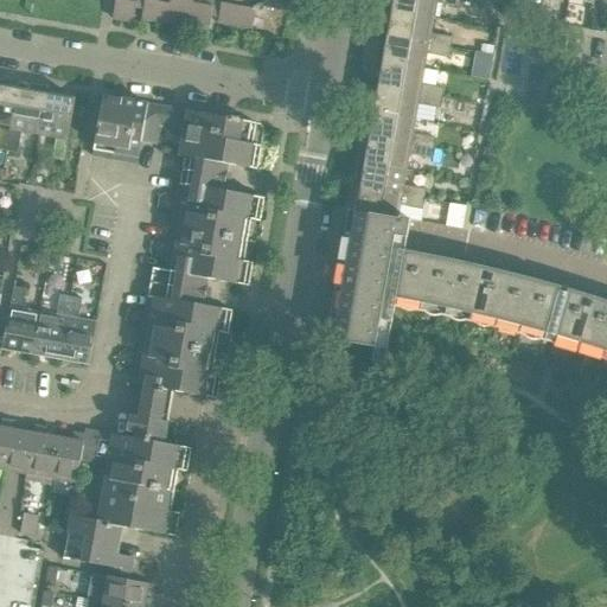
[(279,11),(280,0),(115,0),(112,19),(132,23),(135,4),(144,5),(141,19),(176,25),(176,21),(209,26),(210,17),(218,19),(217,24),(251,30),(255,11),(261,7),(279,11)]
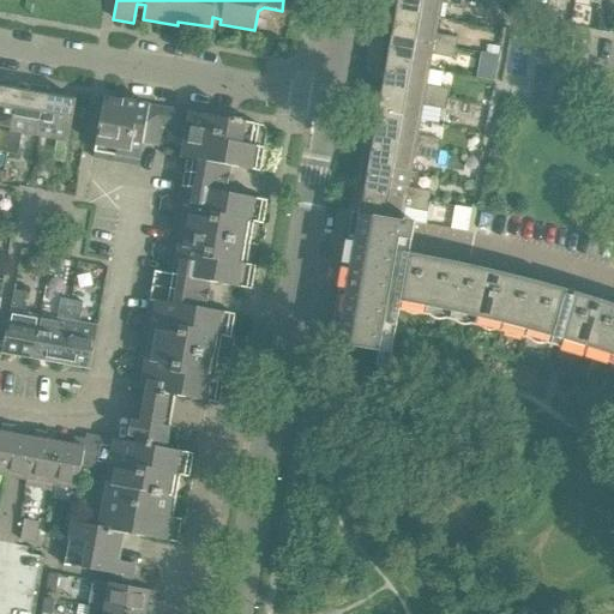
[(463,8),(463,0),(397,0),(395,11),(437,18),(437,19),(443,20),(445,5),(463,8)]
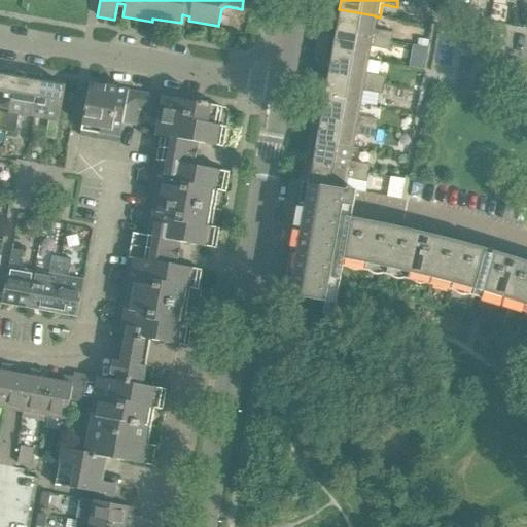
[(375,16),(375,15),(339,9),(336,32),(391,42),(392,33),(373,29),(375,16)]
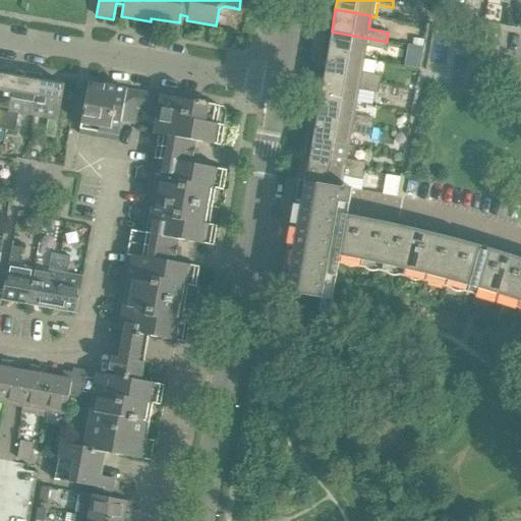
[(385,50),(387,42),(332,32),(328,53),(363,59),(365,47),(385,50)]
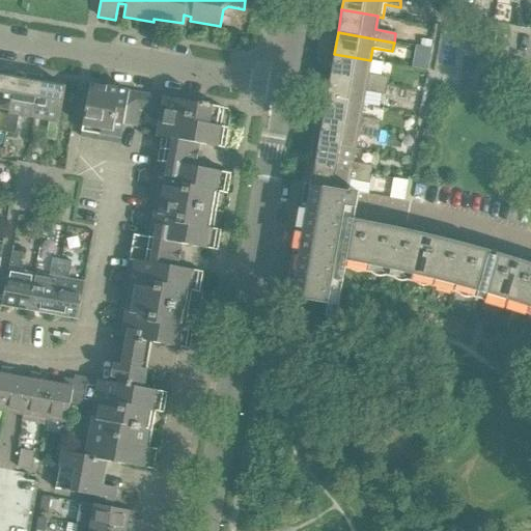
[(368,74),(370,60),(334,54),(330,76),(386,86),(388,77),(368,74)]
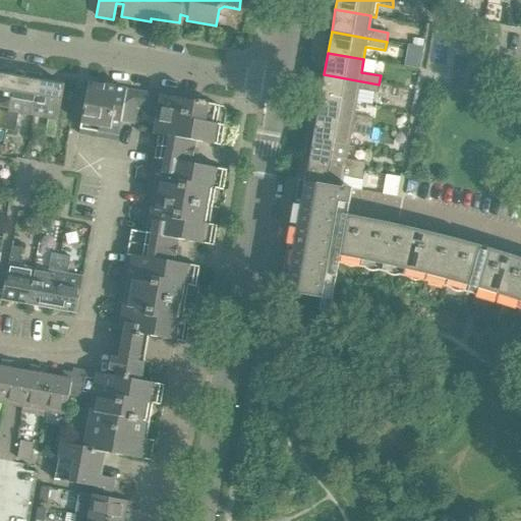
[(0,128),(5,130),(14,76),(0,73),(0,128)]
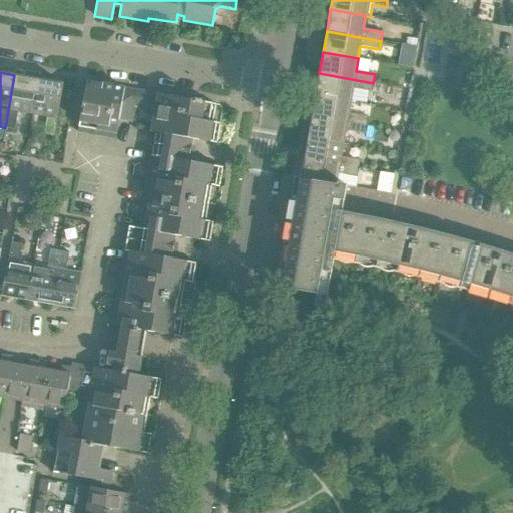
[(350,101),(352,89),(353,88),(372,92),(373,83),(319,73),(315,95),(350,101)]
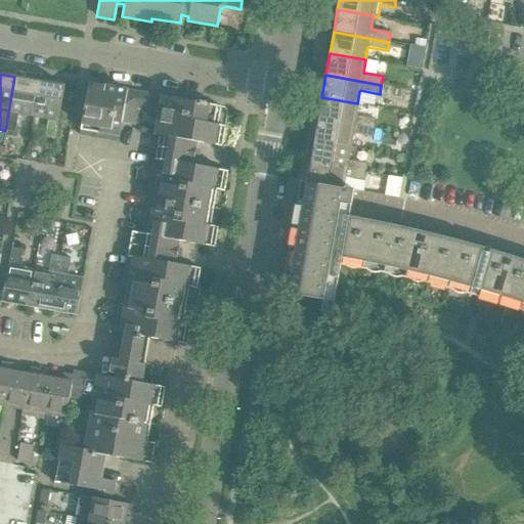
[(33,117),(39,81),(14,77),(5,131),(14,132),(18,115),(33,117)]
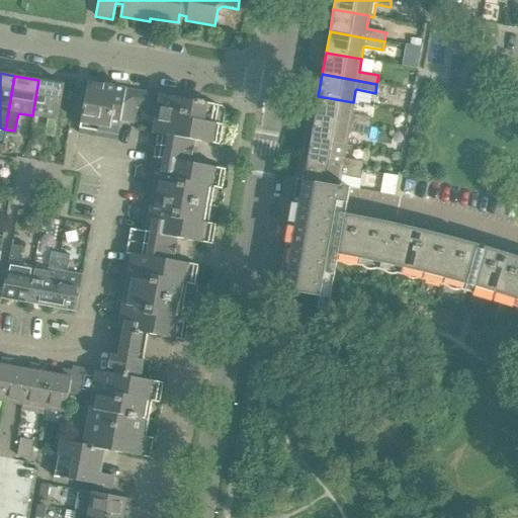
[(54,138),(62,90),(63,85),(38,80),(32,115),(47,118),(44,137),(54,138)]
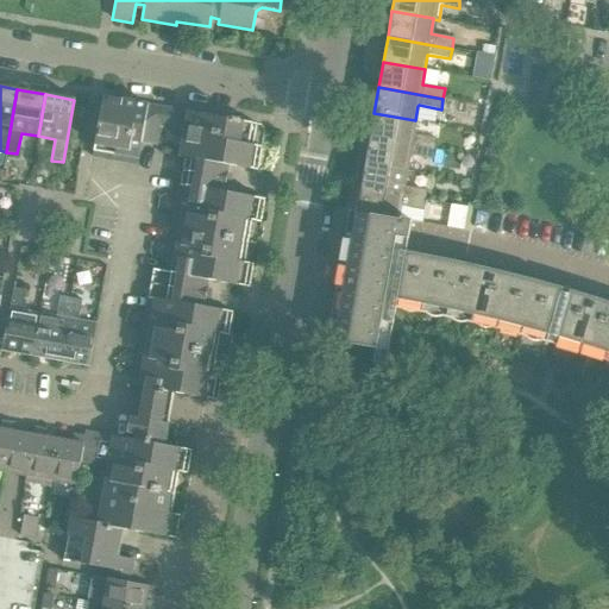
[(156,146),(159,124),(161,115),(146,113),(148,105),(136,104),(135,107),(127,106),(127,102),(102,98),(92,157),(137,165),(140,144),(156,146)]
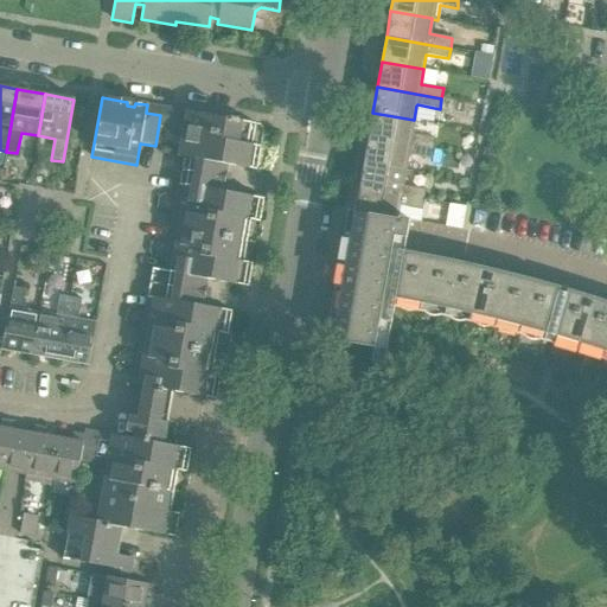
[(251,145),(255,123),(238,121),(238,120),(231,119),(231,115),(222,113),(222,117),(161,108),(160,115),(159,123),(184,127),(178,157),(190,159),(185,185),(179,184),(177,199),(181,200),(179,213),(174,212),(168,243),(174,244),(172,257),(166,256),(164,270),(152,269),(145,312),(149,313),(147,326),(142,325),(138,356),(142,357),(140,370),(135,369),(132,384),(144,387),(173,391),(216,400),(221,376),(211,375),(215,353),(218,333),(228,334),(231,311),(202,306),(206,281),(248,287),(251,263),(243,262),(250,221),(260,222),(263,199),(222,192),(227,165),(256,171),(261,147),(251,145)]
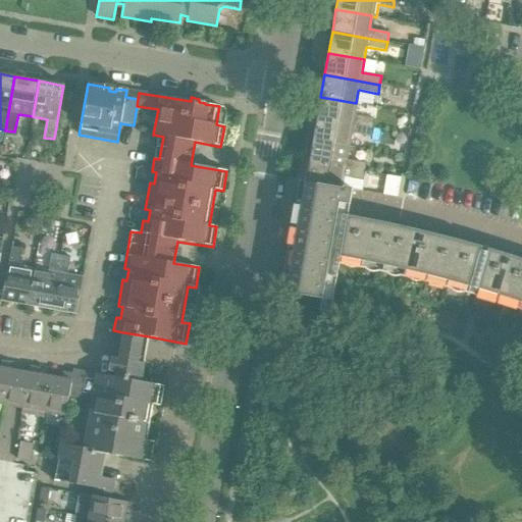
[(354,115),(356,103),(320,97),(317,118),(372,128),(373,119),(354,115)]
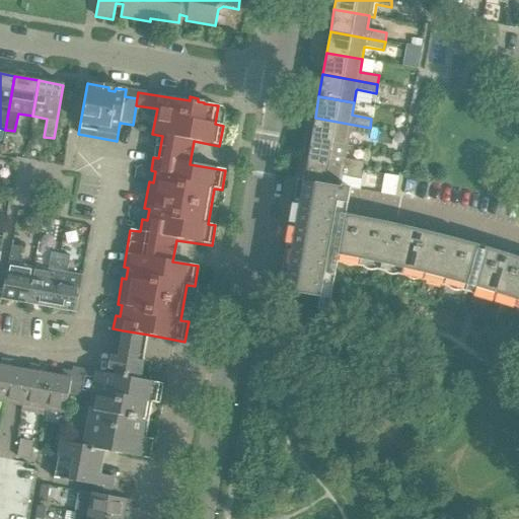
[(368,136),(370,128),(315,118),(311,139),(346,146),(349,133),(368,136)]
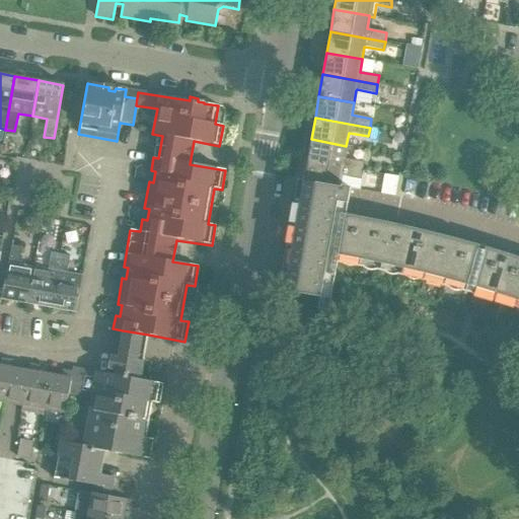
[(344,158),(346,146),(311,139),(307,161),(362,170),(364,162),(344,158)]
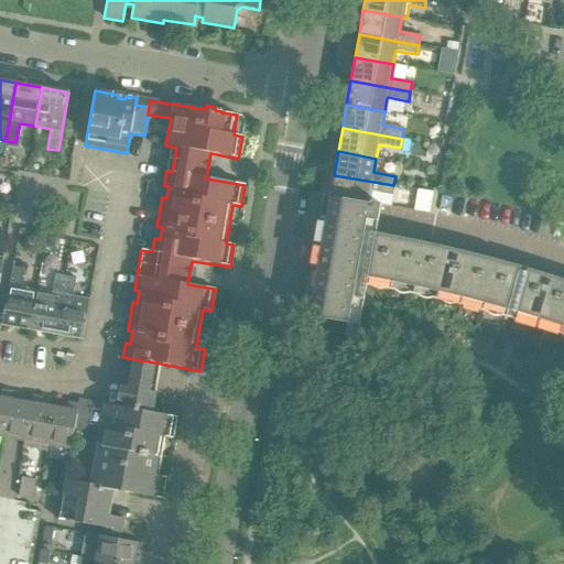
[(390,206),(393,185),(334,175),(329,197),(380,206),(380,204),(390,206)]
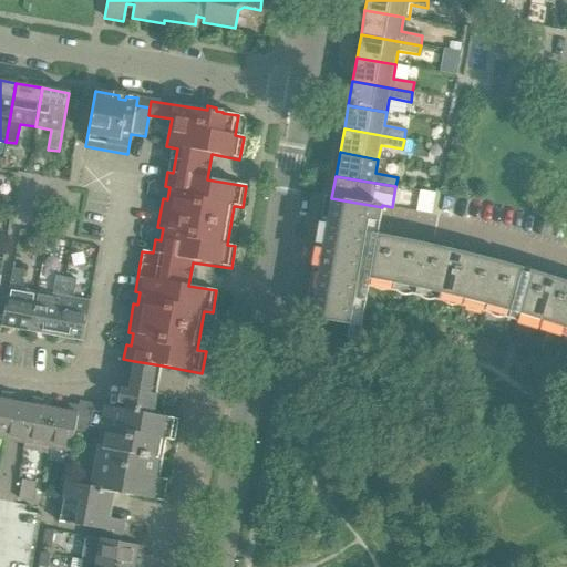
[(379,224),(382,207),(331,198),(317,282),(310,319),(349,326),(347,338),(358,340),(361,321),(350,320),(356,289),(358,281),(369,216),(379,218),(379,224)]
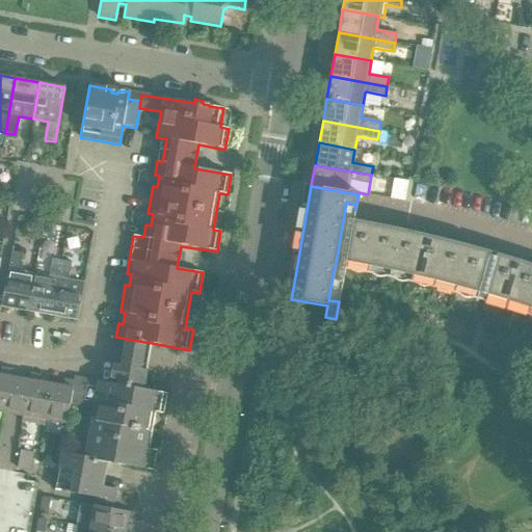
[(478,253),(480,244),(442,235),(420,229),(393,223),(367,218),(353,216),(345,263),(372,268),(399,273),(426,280),(452,286),(479,293),(486,267),(478,253)]
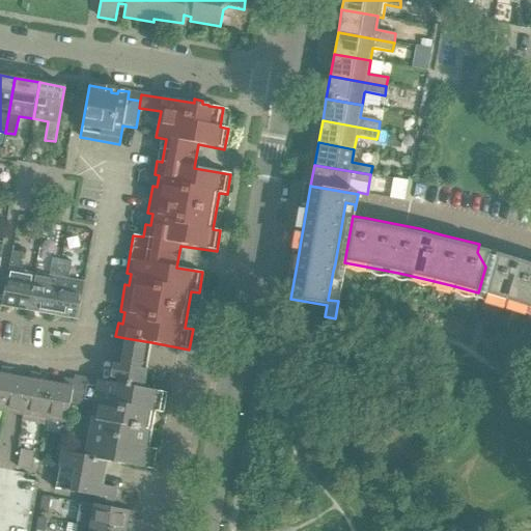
[(27,310),(34,274),(19,272),(22,253),(11,251),(2,306),(27,310)]
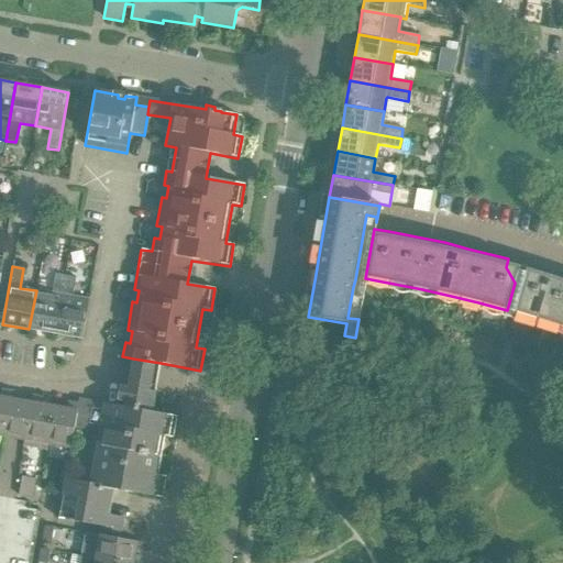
[(562,274),(539,267),(537,276),(521,285),(514,312),(550,323),(562,327),(562,274)]
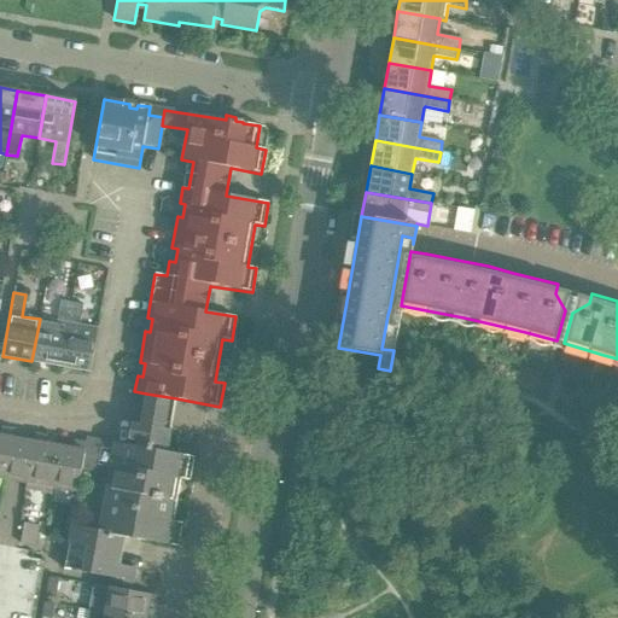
[(60,367),(71,303),(60,301),(57,322),(40,319),(31,361),(60,367)]
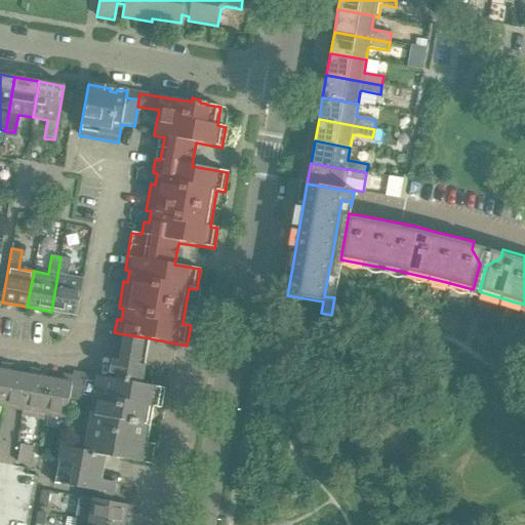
[(76,316),(83,280),(67,277),(71,258),(61,257),(51,312),(76,316)]
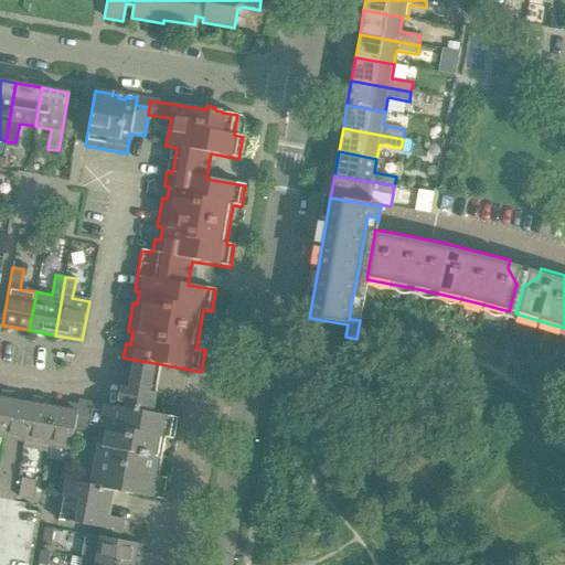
[(157,387),(161,364),(134,360),(130,382),(129,391),(120,388),(118,402),(127,403),(126,408),(78,401),(77,405),(78,405),(74,428),(93,432),(91,446),(161,458),(164,438),(173,440),(178,418),(152,414),(157,387)]
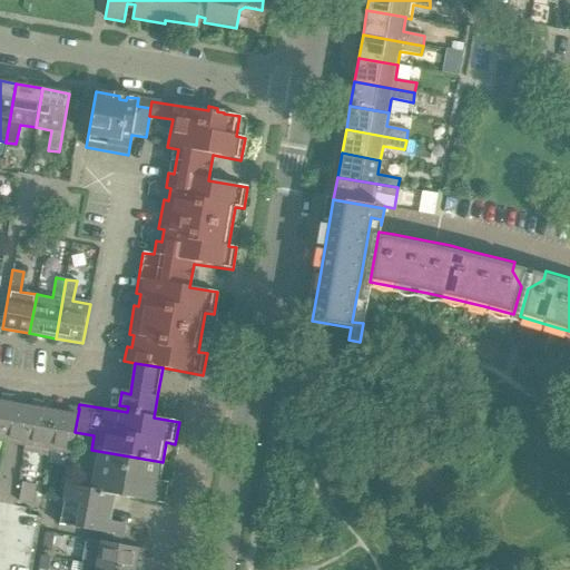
[(11,405),(11,404),(12,397),(1,395),(0,399),(0,441),(5,442),(11,405)]
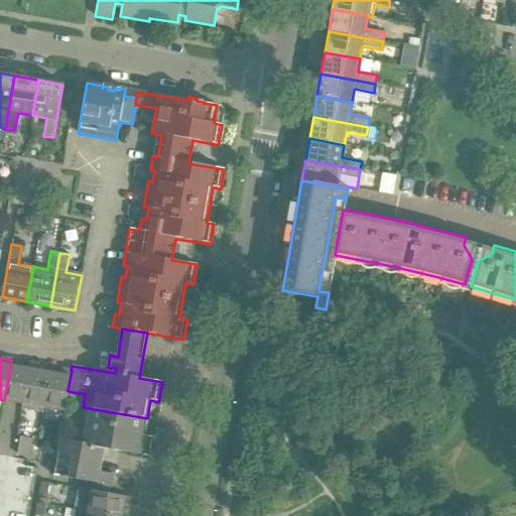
[(43,407),(49,372),(38,371),(39,365),(29,363),(28,370),(22,403),(21,408),(42,412),(43,407)]
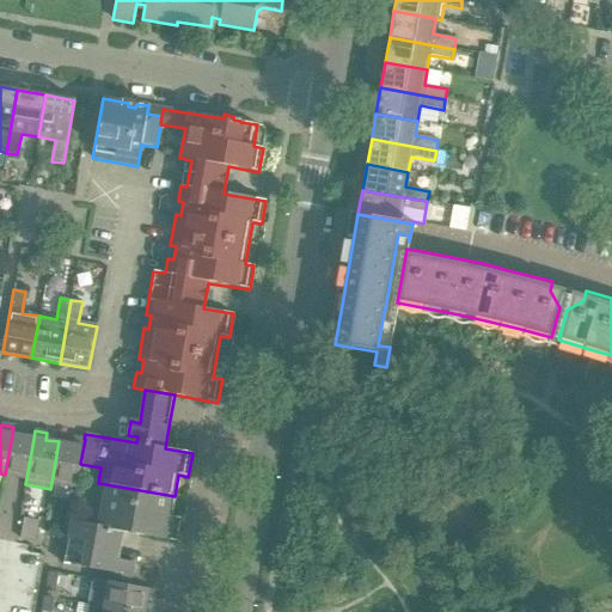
[(16,477),(26,478),(34,439),(22,436),(12,435),(5,475),(16,477)]
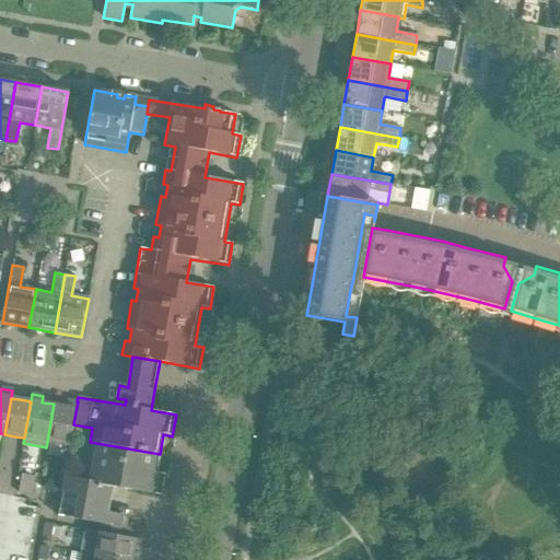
[(73,424),(78,401),(77,401),(67,399),(66,406),(54,404),(47,442),(70,446),(73,424)]
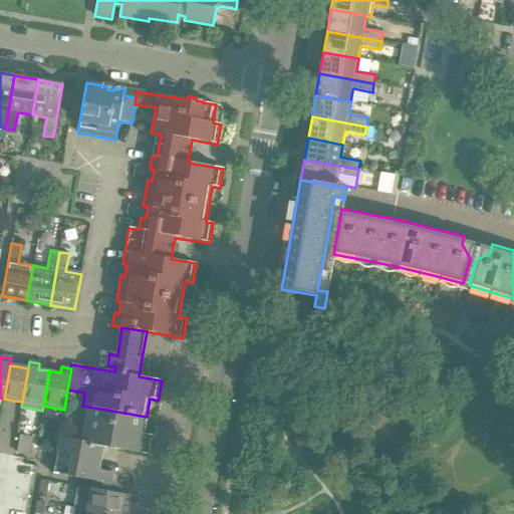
[(144,434),(147,417),(82,406),(76,440),(76,441),(103,446),(102,447),(148,455),(152,435),(144,434)]
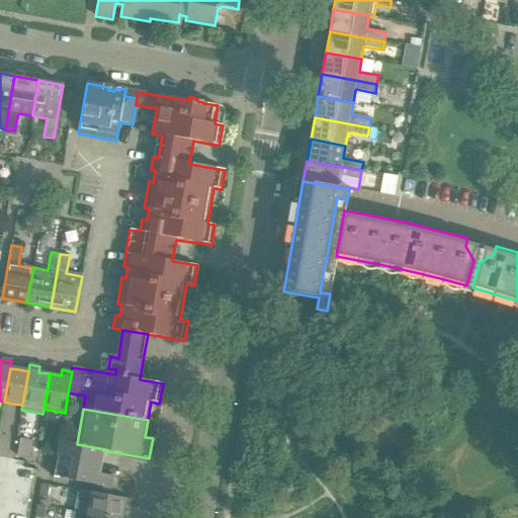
[(29,457),(32,441),(20,439),(16,455),(29,457)]
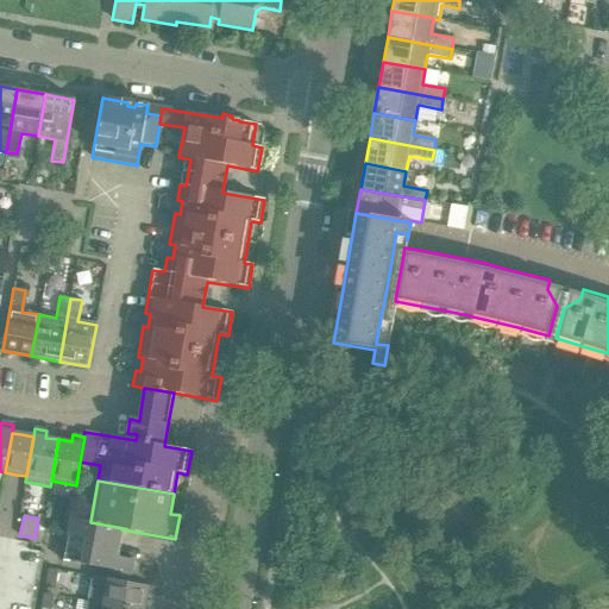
[(130,578),(133,559),(117,557),(121,529),(123,528),(90,522),(90,521),(70,519),(63,562),(108,570),(107,573),(107,579),(108,579),(129,583),(130,578)]
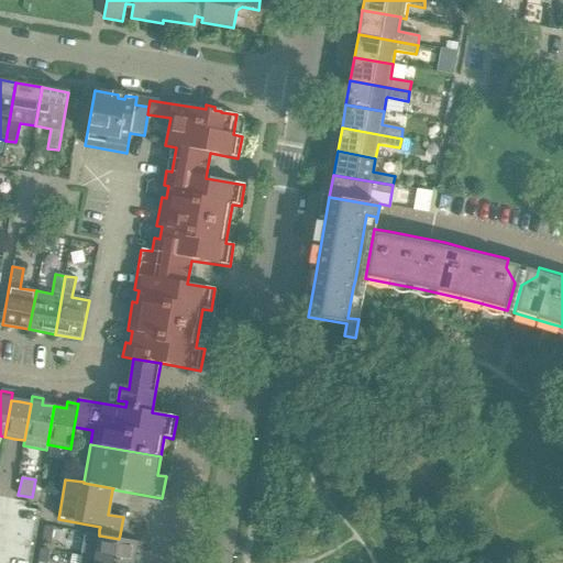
[(0,497),(0,562),(31,562),(41,510),(29,508),(30,504),(0,497)]
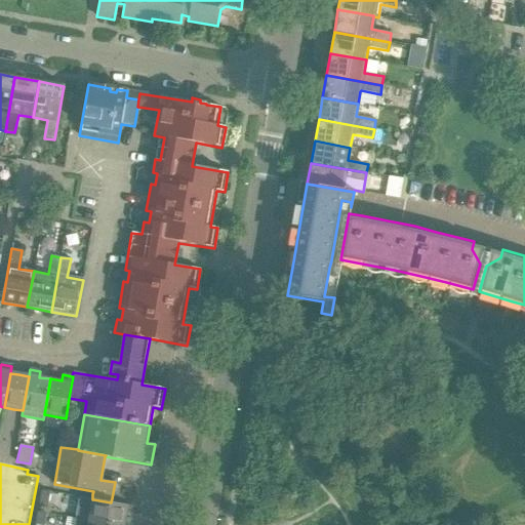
[(47,505),(49,491),(41,490),(39,502),(47,505)]
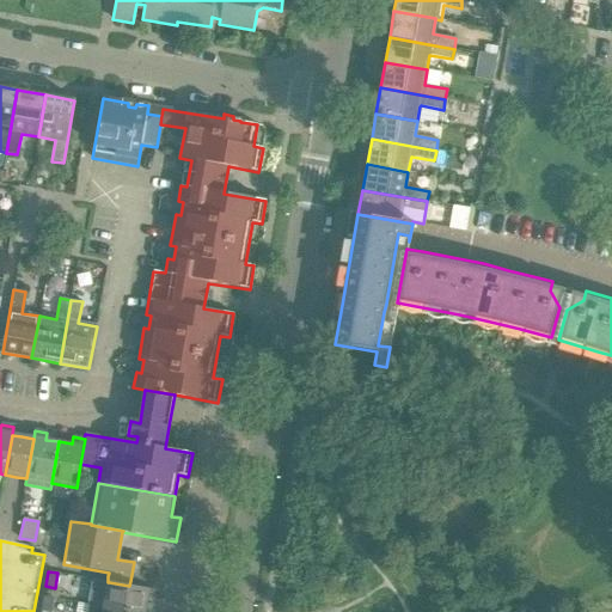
[(155,589),(129,586),(109,582),(104,607),(132,611),(144,611),(146,601),(153,603),(155,589)]
